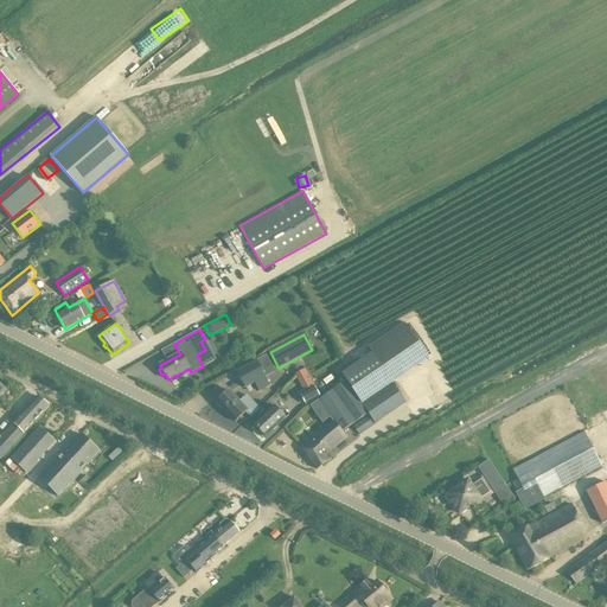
[(346,381),(345,382),(318,401),(331,419),(312,432),(311,430),(299,442),(317,468),(334,455),(330,449),(345,436),(343,432),(368,414),(369,415),(353,426),(359,434),(406,403),(393,384),(372,353),(342,375),(346,381)]
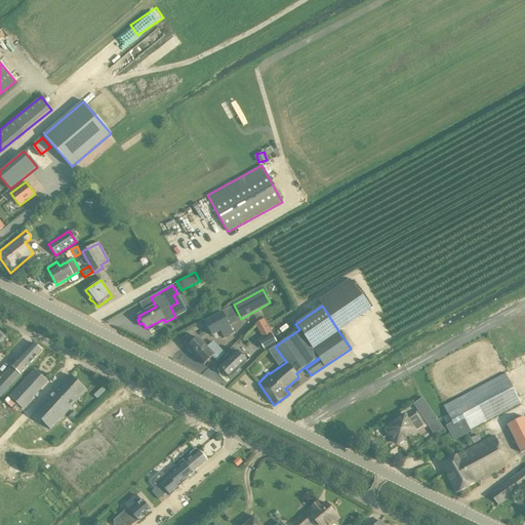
[(224,338),(234,333),(223,313),(204,322),(211,335),(219,331),(224,338)]
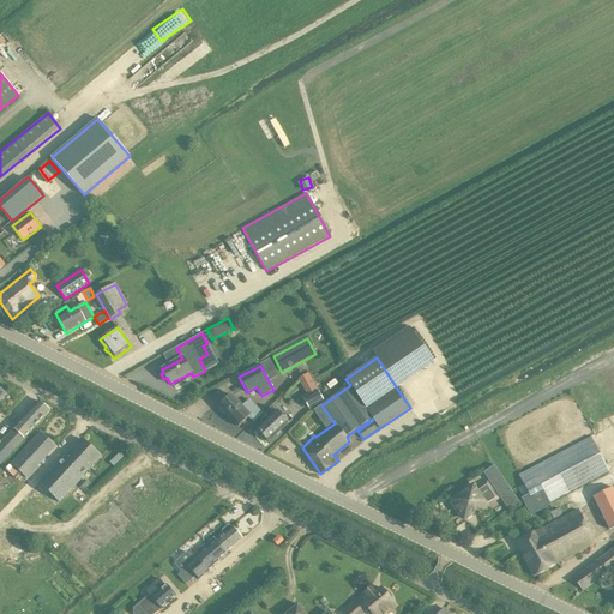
[(323,402),(317,390),(311,393),(312,396),(305,399),(311,408),(323,402)]
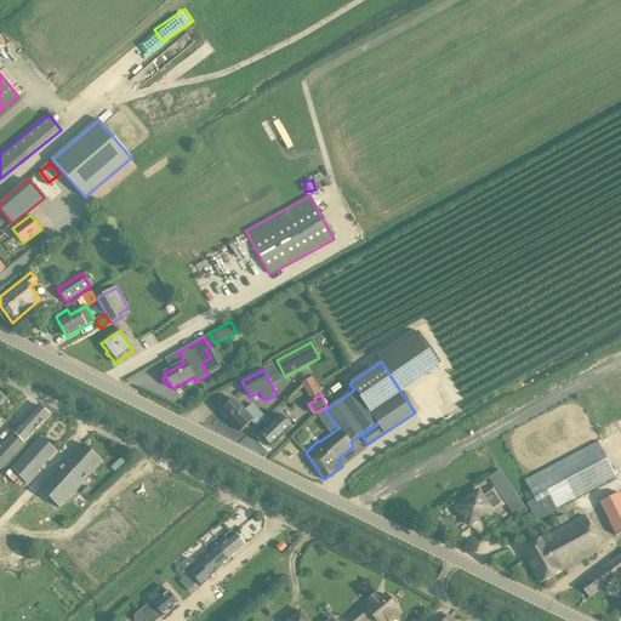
[(254,421),(234,399),(222,411),(223,412),(221,414),(227,419),(228,417),(241,432),(254,421)]
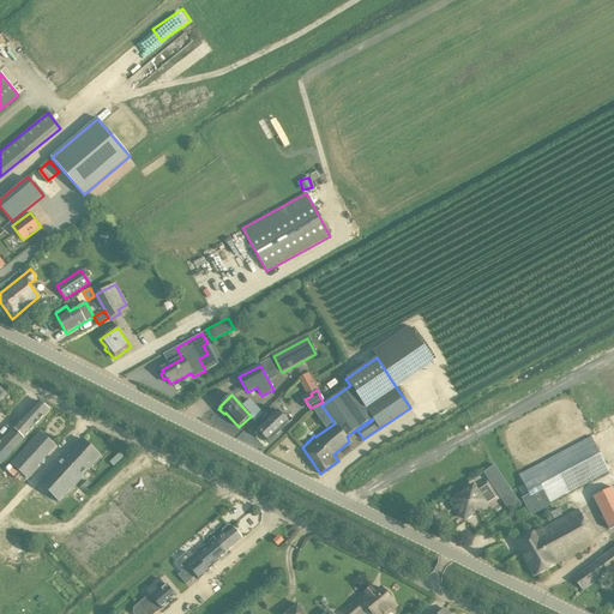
[(23,439),(48,411),(37,402),(17,425),(18,425),(0,444),(0,443),(0,464),(24,439),(23,439)]
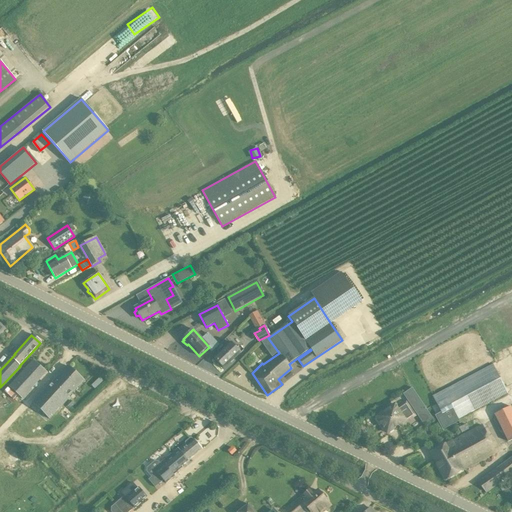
[(237,349),(231,343),(214,359),(218,363),(217,364),(221,369),(222,368),(223,369),(240,353),(240,354),(244,351),(240,346),(237,349)]
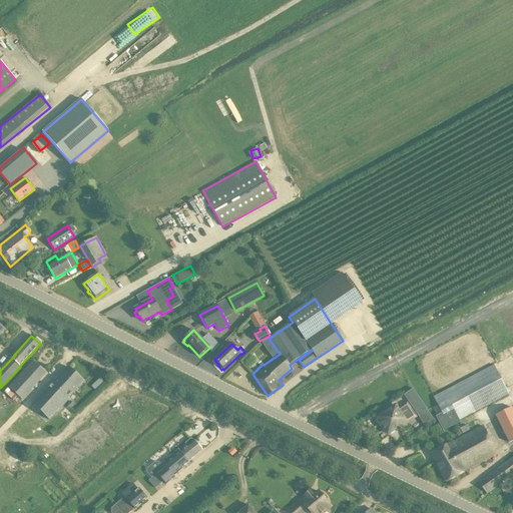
[(31,390),(46,373),(33,362),(9,388),(23,400),(32,391),(31,390)]
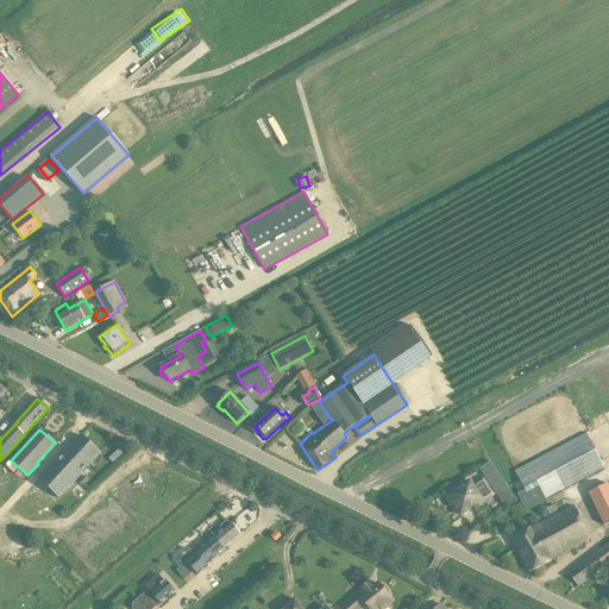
[(533,504),(603,468),(585,434),(515,471),(533,504)]
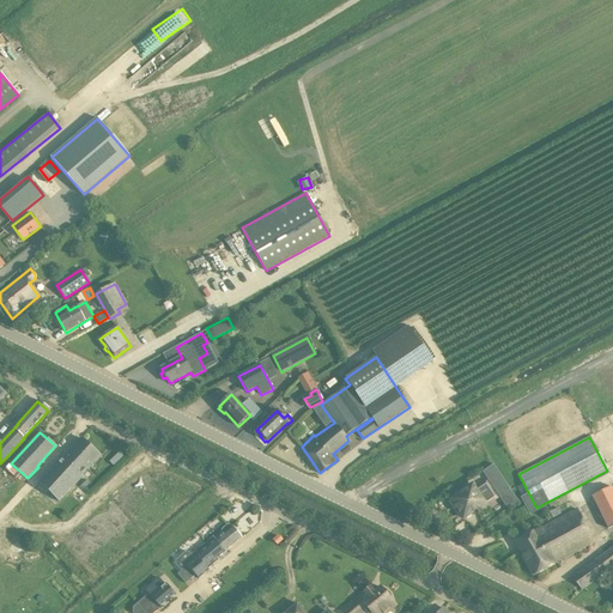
[(83,475),(101,456),(82,438),(40,484),(60,502),(84,477),(83,475)]
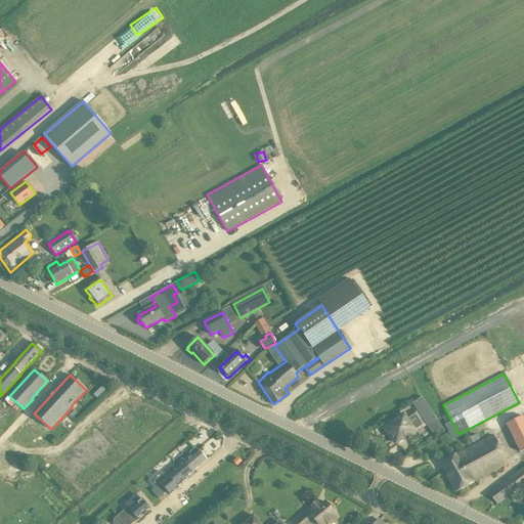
[(421,398),(411,404),(433,436),(442,430),(421,398)]
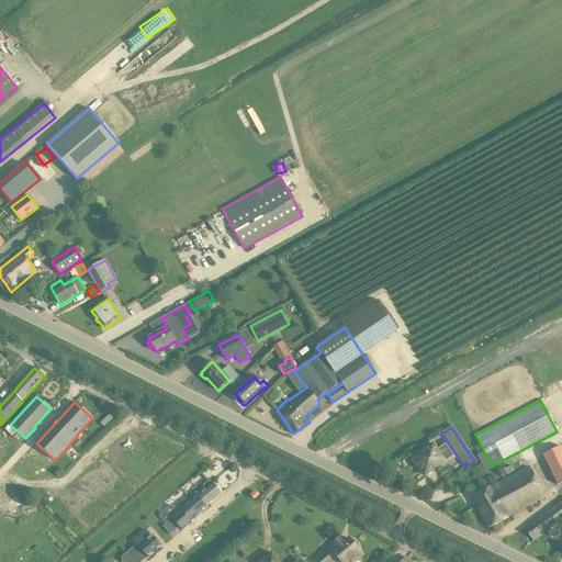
[(444,461),(452,456),(445,445),(437,450),(433,445),(413,458),(425,475),(445,462),(444,461)]
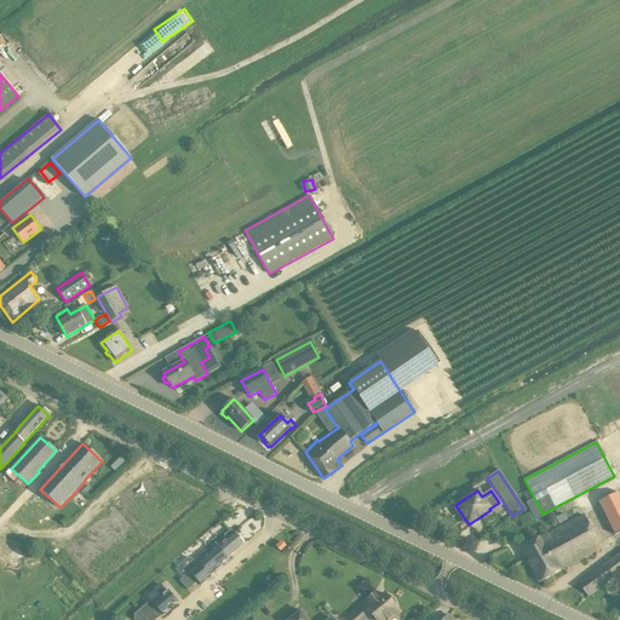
[(619,495),(619,492),(598,501),(615,535),(619,532),(619,495)]
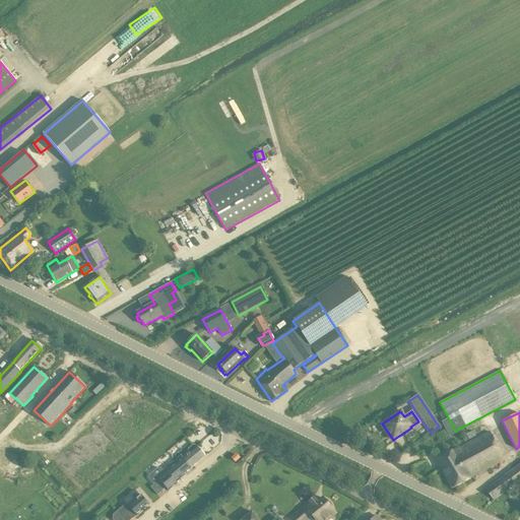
[(469,478),(504,460),(490,432),(452,452),(451,451),(437,460),(452,488),(469,477),(469,478)]
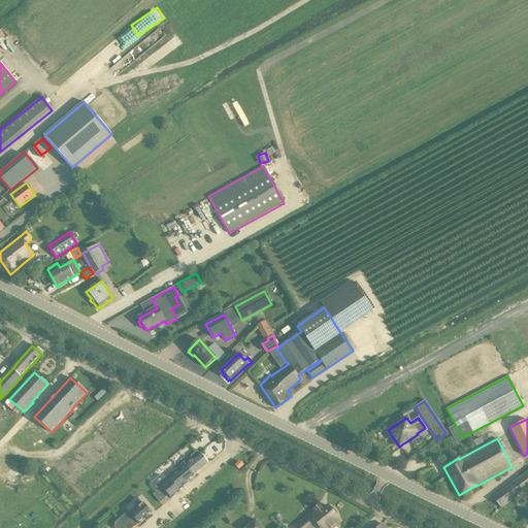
[(190,459),(192,461),(186,466),(183,463),(177,468),(179,471),(188,481),(207,464),(198,453),(195,453),(191,456),(190,459)]
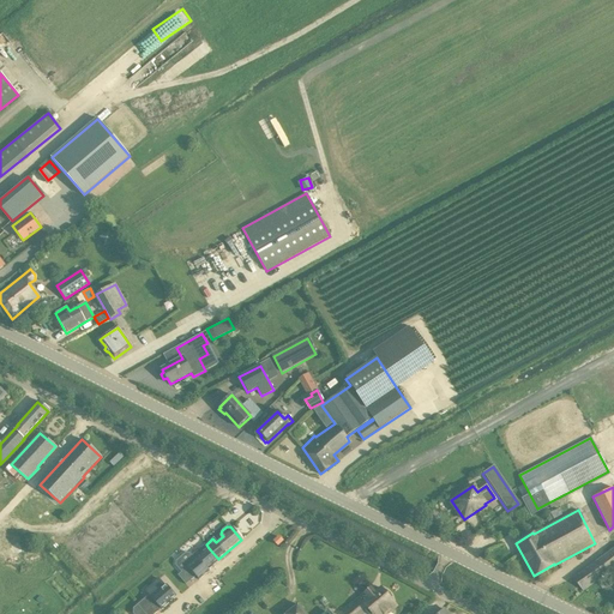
[(209,548),(206,545),(192,557),(190,554),(186,554),(182,557),(176,561),(176,566),(181,572),(178,576),(186,585),(196,576),(199,579),(208,572),(206,569),(218,559),(209,548)]
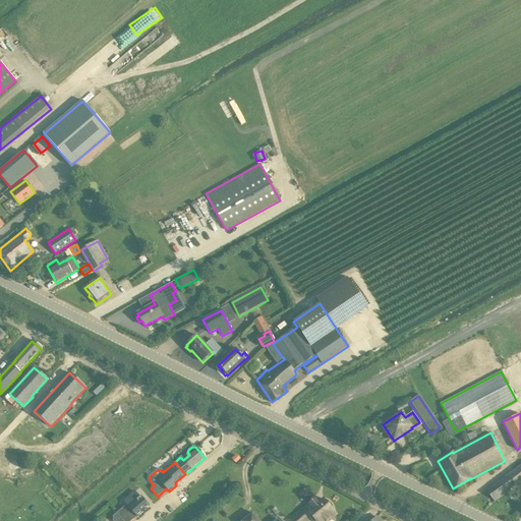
[(494,502),(520,481),(520,465),(485,491),(494,502)]
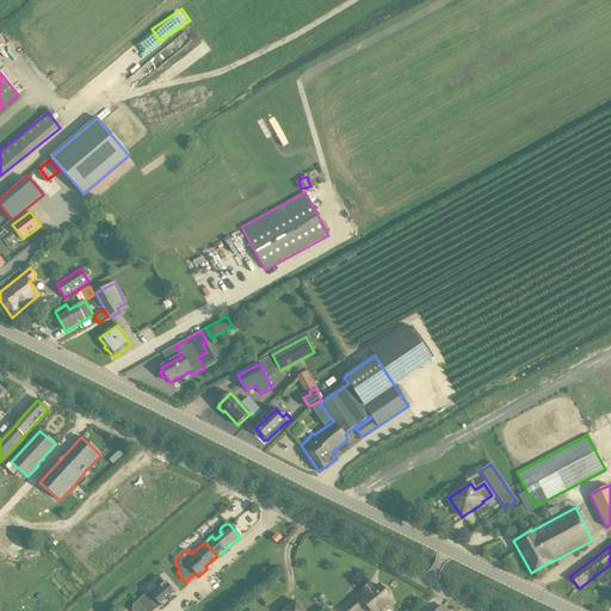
[(146,587),(149,592),(137,602),(144,610),(153,610),(160,605),(160,606),(174,593),(165,582),(164,584),(158,576),(146,587)]
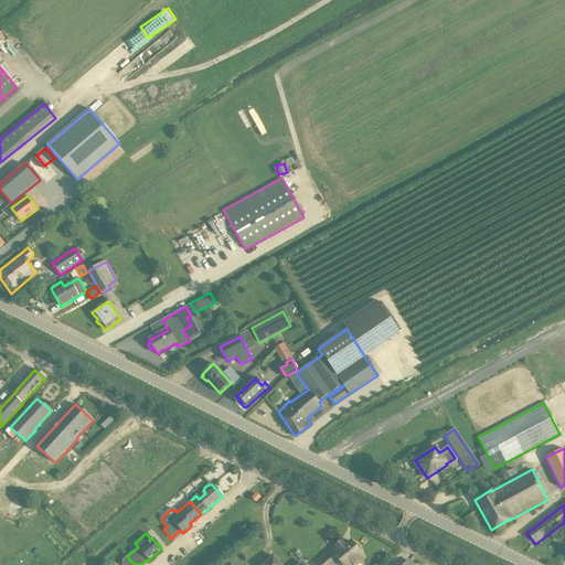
[(360,551),(361,551),(361,550),(361,548),(361,547),(360,546),(360,545),(359,544),(358,544),(358,543),(356,543),(355,543),(354,543),(353,543),(353,544),(351,542),(345,546),(341,541),(336,545),(340,551),(334,555),(330,551),(316,564),(332,564),(336,562),(337,563),(338,564),(339,564),(338,564),(356,564),(358,564),(359,564),(359,563),(360,562),(360,561),(361,560),(361,558),(361,557),(359,556),(361,554),(360,552),(360,551)]
